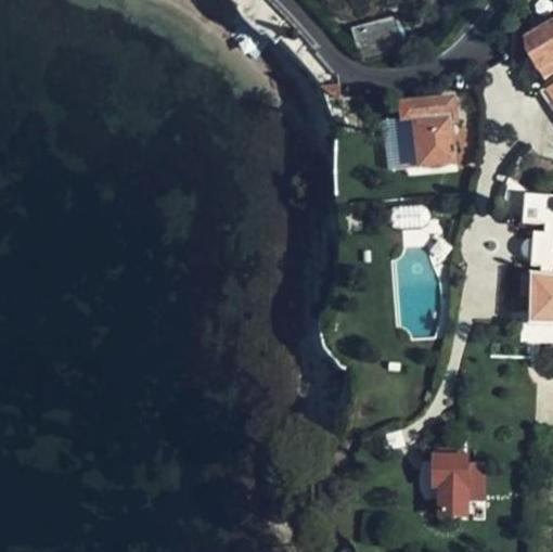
[(395,20),(352,31),(360,60),(365,63),(404,52),(395,20)]
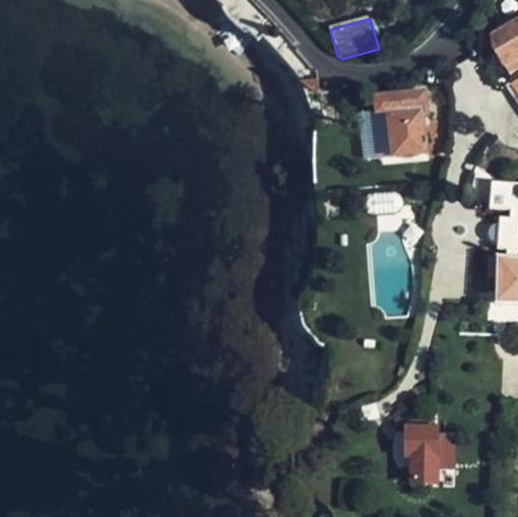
[(494,41),(512,71),(517,66),(517,19),(509,26),(511,28),(494,41)]
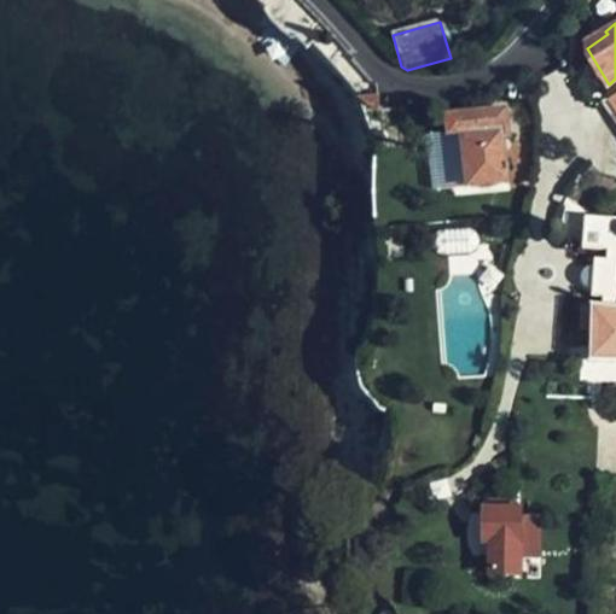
[(615,122),(615,91),(602,100),(615,122)]
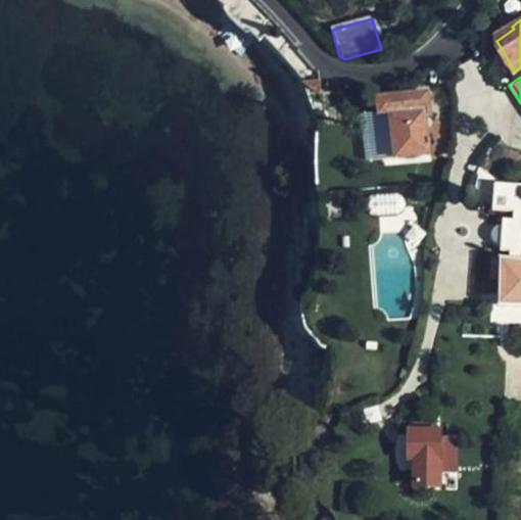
[(317,83),(301,84),(318,98),(317,83)]
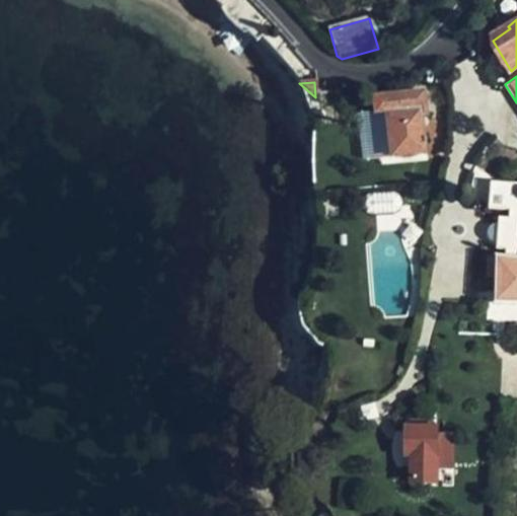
[(368,93),(371,112),(380,112),(385,157),(424,152),(419,111),(422,111),(419,86),(368,93)]
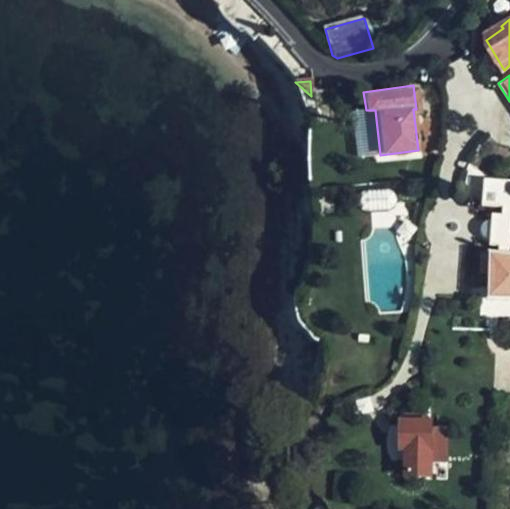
[(375,110),(366,110),(371,156),(380,155),(375,110)]
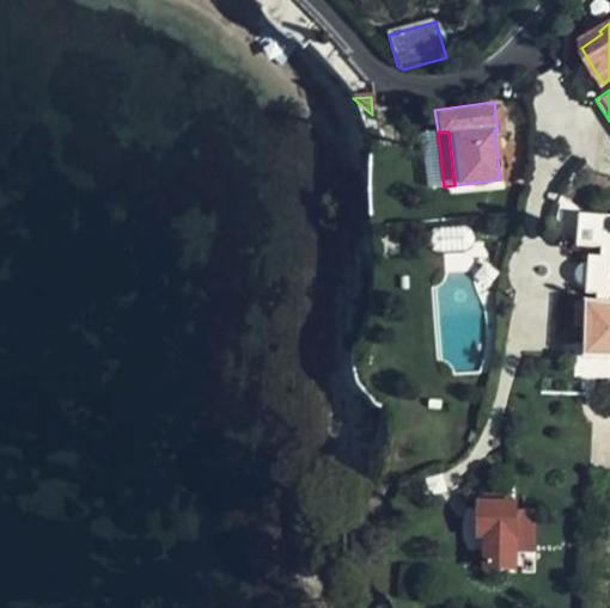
[(609,214),(578,214),(575,245),(599,246),(599,255),(587,255),(585,292),(596,292),(595,301),(586,301),(586,308),(579,308),(579,321),(585,321),(583,354),(609,354),(609,214)]
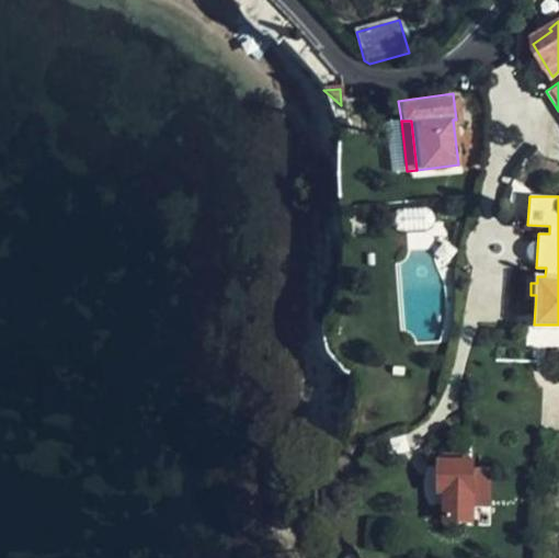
[(441,464),(463,463),(463,451),(441,451),(441,464)]
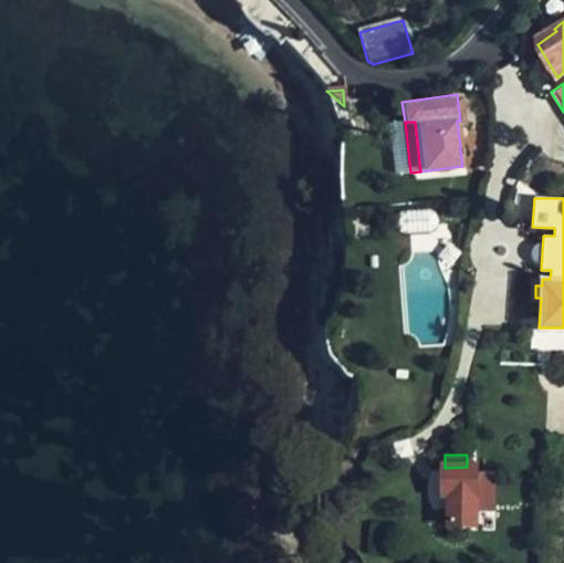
[(470,467),(467,467),(445,468),(440,468),(440,496),(445,496),(446,522),(470,521),(470,508),(470,467)]
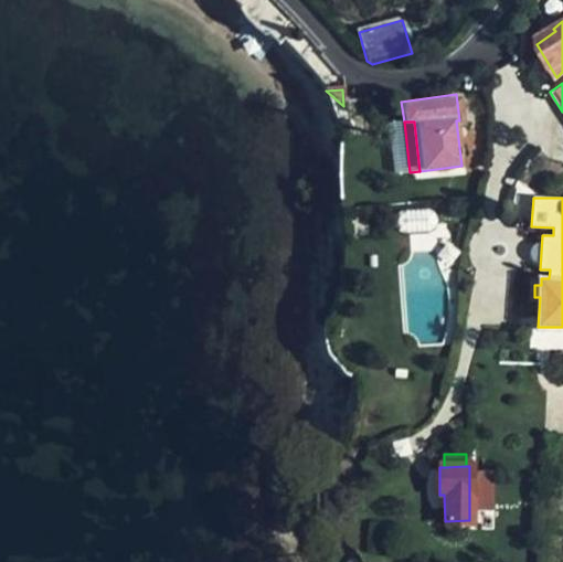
[(487,466),(469,466),(469,507),(488,507),(487,466)]
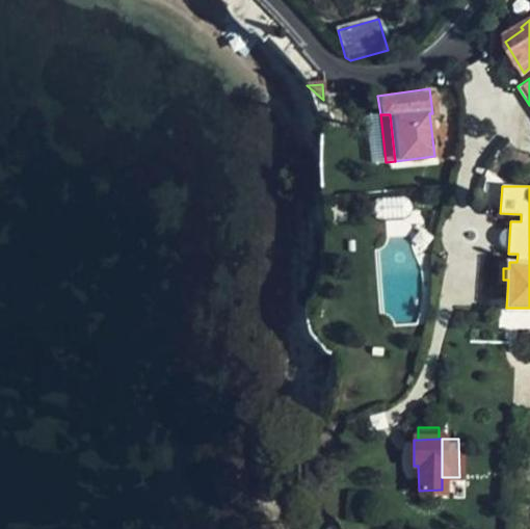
All buildings are outlined.
